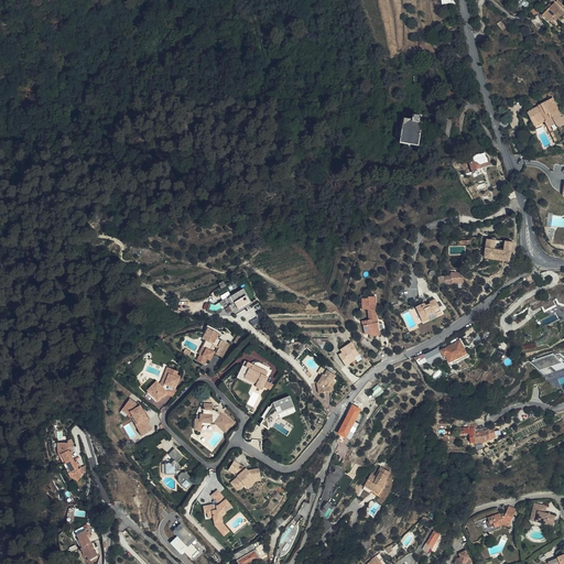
[(563,13),(563,8),(556,1),(545,13),(555,22),(563,13)]
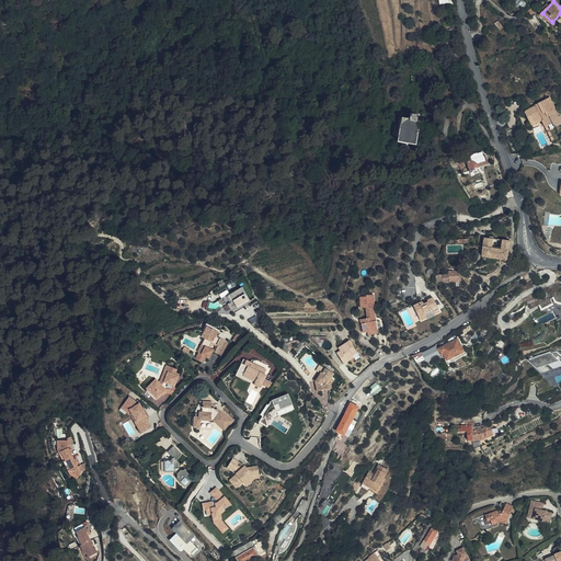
[(499,21),(495,23),(501,30),(504,27),(499,21)]
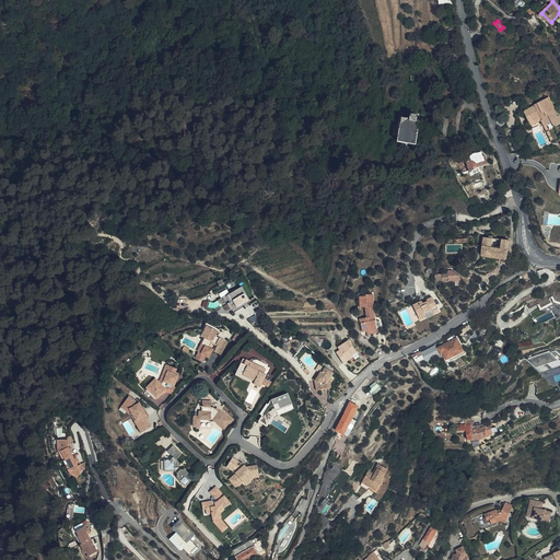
[(540,119),(544,125),(550,121),(553,128),(559,125),(559,119),(557,112),(555,113),(548,98),(534,104),(535,107),(524,112),(527,120),(534,118),(536,120),(540,119)]
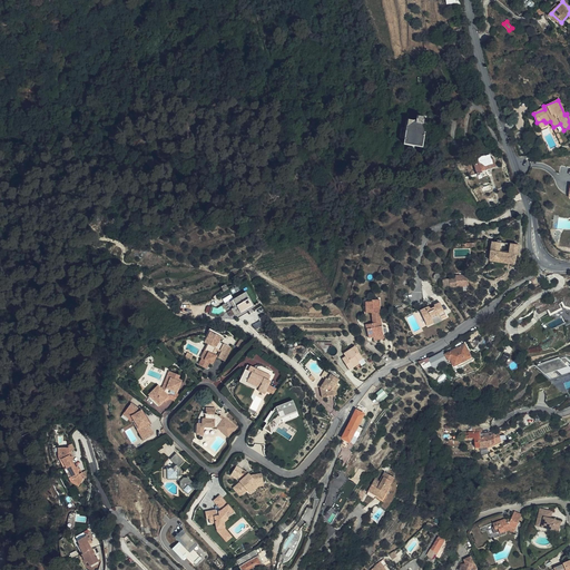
[(423,117),(418,116),(416,120),(408,119),(406,128),(401,128),(400,137),(404,138),(404,144),(413,145),(413,147),(422,148),(425,123),(422,123),(423,117)]
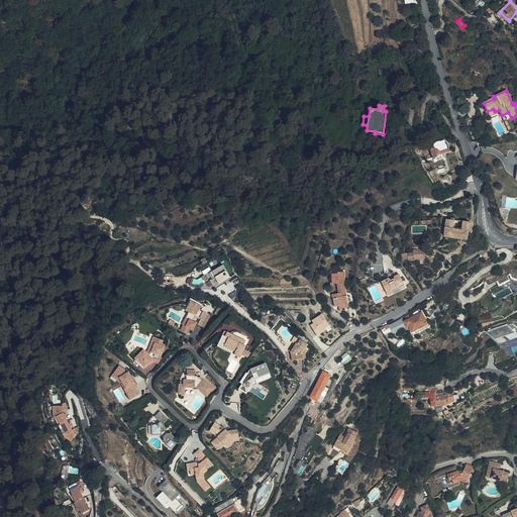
[(446,143),(445,140),(437,143),(434,143),(435,145),(430,147),(433,158),(437,157),(436,153),(438,152),(449,149),(447,142),(446,143)]
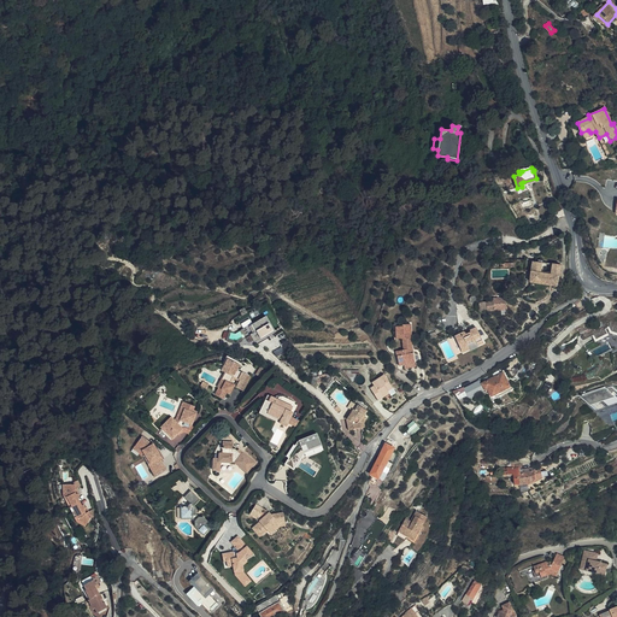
[(464,191),(466,182),(459,181),(459,183),(450,182),(448,193),(450,194),(451,195),(457,197),(458,191),(464,191)]
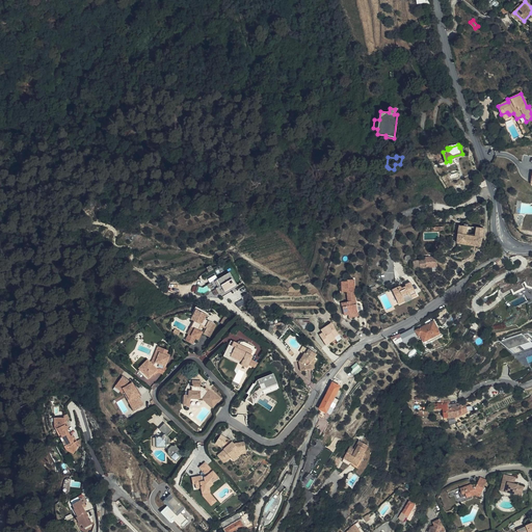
[(356,181),(353,176),(344,181),(347,186),(356,181)]
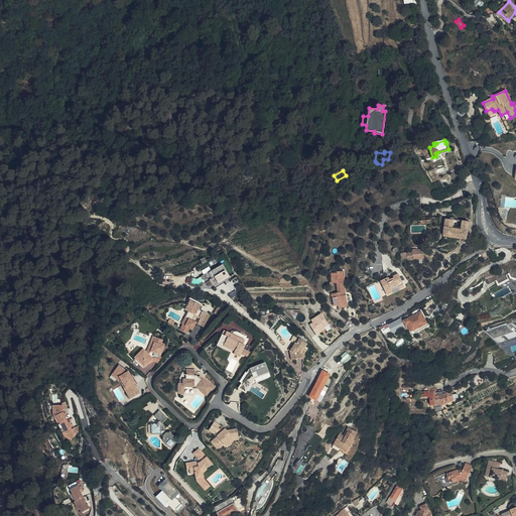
[(467,238),(468,232),(470,222),(461,220),(461,222),(463,223),(462,228),(453,226),(454,222),(457,223),(458,220),(446,219),(445,225),(443,240),(461,243),(461,239),(466,239),(467,238)]
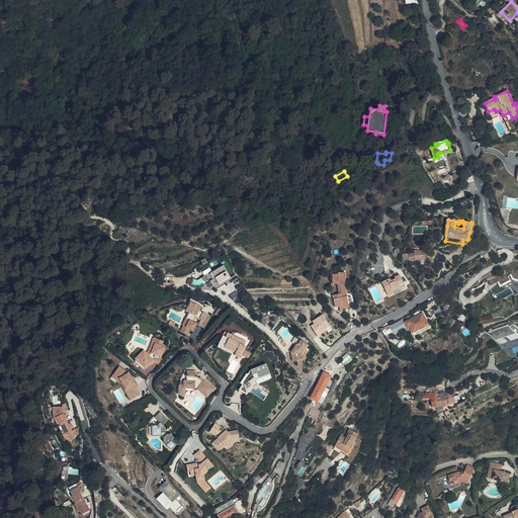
[(413,252),(403,253),(404,260),(414,258),(415,261),(426,259),(424,246),(413,247),(413,252)]
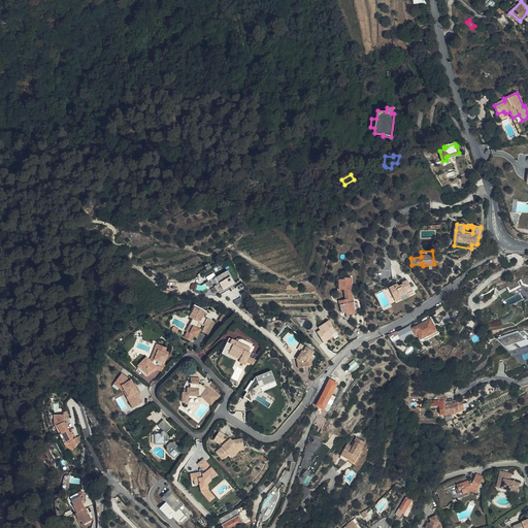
[(219,294),(236,285),(228,269),(217,276),(215,272),(206,276),(207,279),(193,288),(196,295),(213,286),(219,294)]
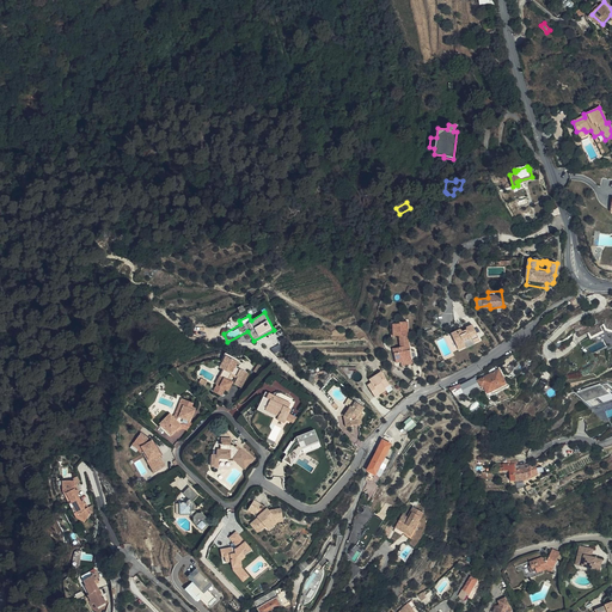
[(395,326),(389,328),(390,340),(396,340),(398,350),(391,352),(395,366),(401,365),(405,363),(405,362),(410,361),(411,368),(412,379),(417,378),(414,353),(408,353),(407,352),(405,347),(403,324),(395,325),(395,326)]
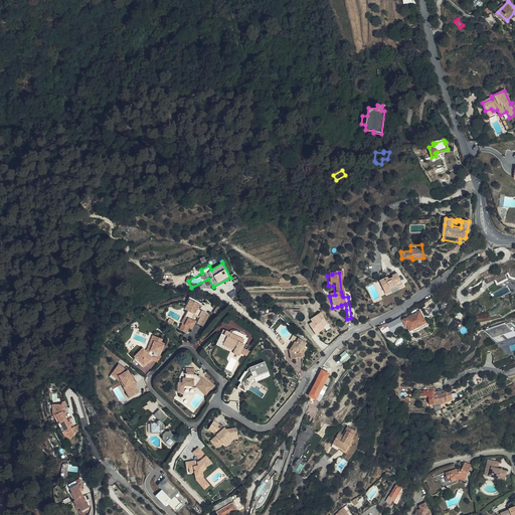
[(378,280),(383,291),(389,288),(389,287),(396,284),(398,288),(403,286),(397,273),(392,276),(392,277),(388,279),(387,277),(385,277),(378,280)]
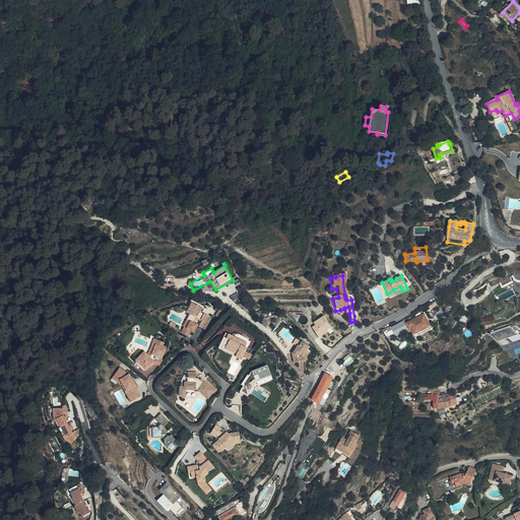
[(201,309),(199,308),(192,304),(190,307),(193,309),(190,313),(193,315),(190,320),(187,319),(183,325),(185,326),(182,332),(188,336),(191,330),(194,331),(197,325),(205,329),(211,317),(204,313),(203,314),(199,312),(201,309)]
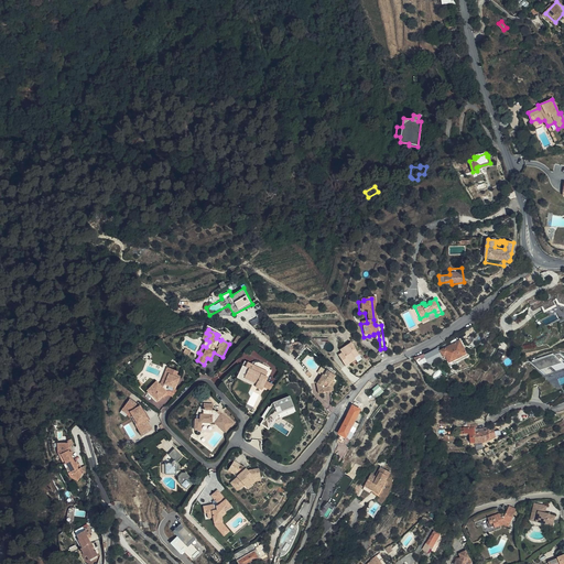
[(241,345),(246,338),(239,335),(235,342),(241,345)]
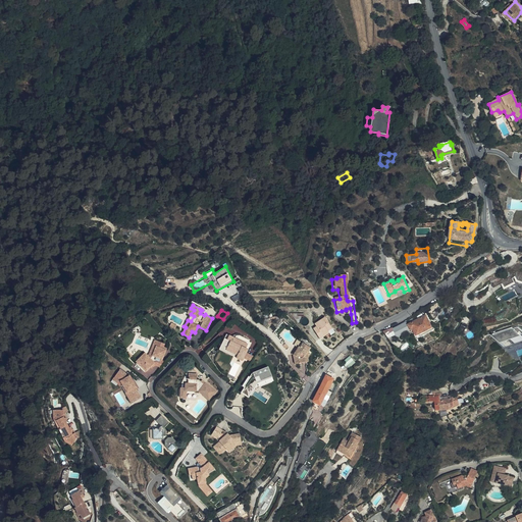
[(409,325),(411,329),(413,328),(418,337),(433,329),(425,315),(409,325)]
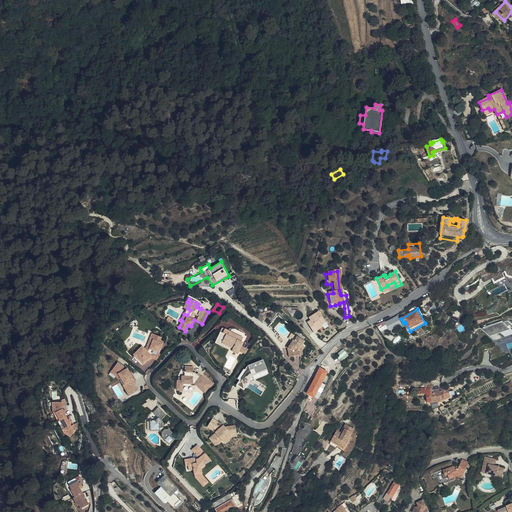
[(322,327),(326,324),(319,313),(309,320),(310,322),(308,324),(314,335),(323,328),(322,327)]
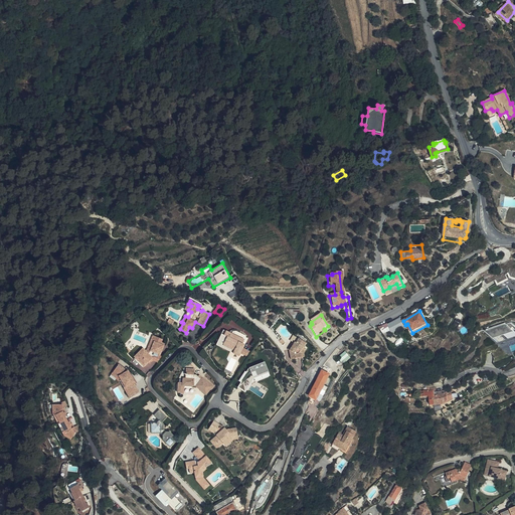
[(386,323),(378,327),(383,333),(389,331),(386,323)]
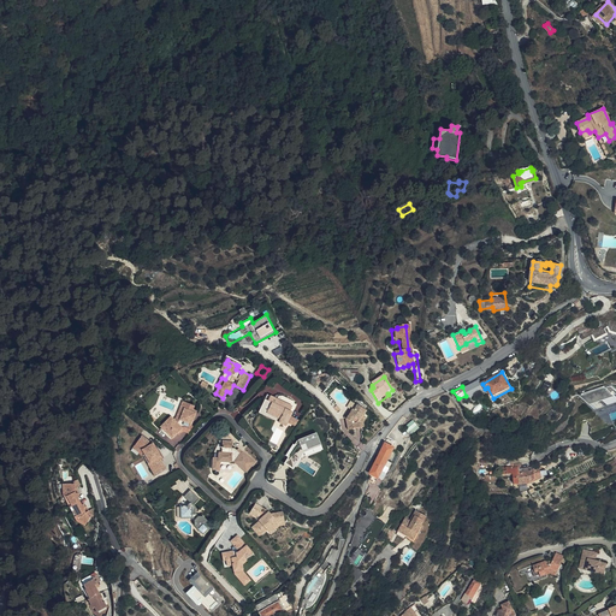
[(615,419),(615,388),(614,386),(579,398),(594,412),(608,409),(615,420),(615,419)]
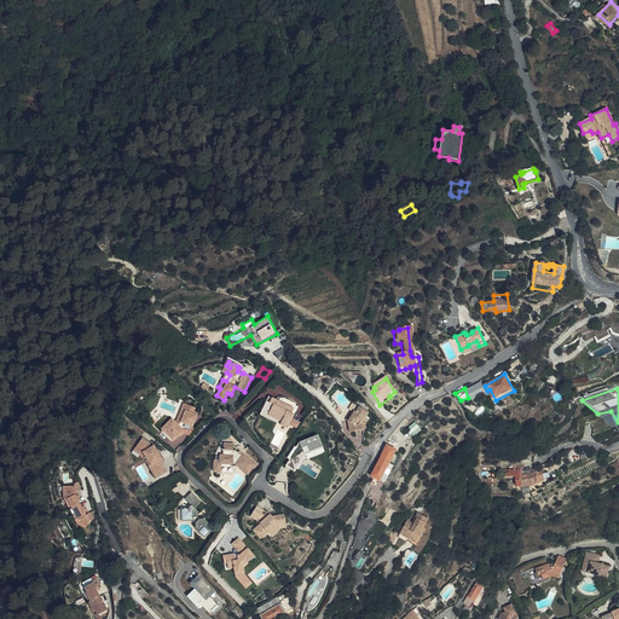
[(293,411),(270,398),(266,403),(260,399),(254,410),(288,428),(293,417),(290,416),(293,411)]
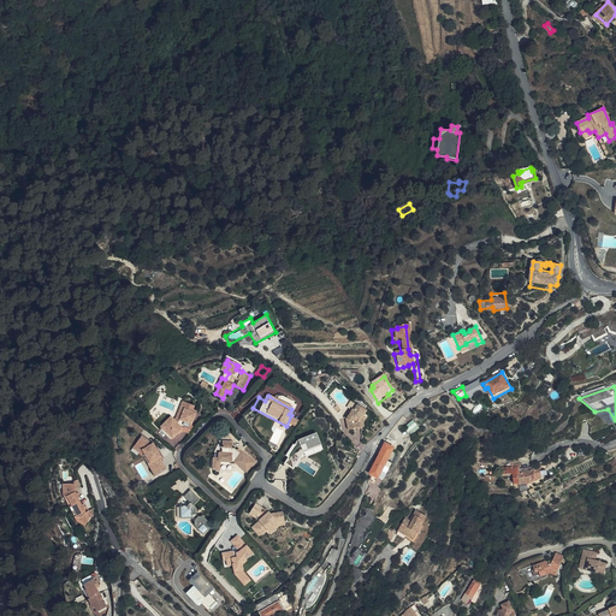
[(171,438),(176,433),(181,430),(182,430),(185,427),(189,427),(194,412),(191,410),(193,406),(183,402),(181,409),(183,410),(179,419),(176,421),(173,419),(171,418),(161,427),(171,438)]
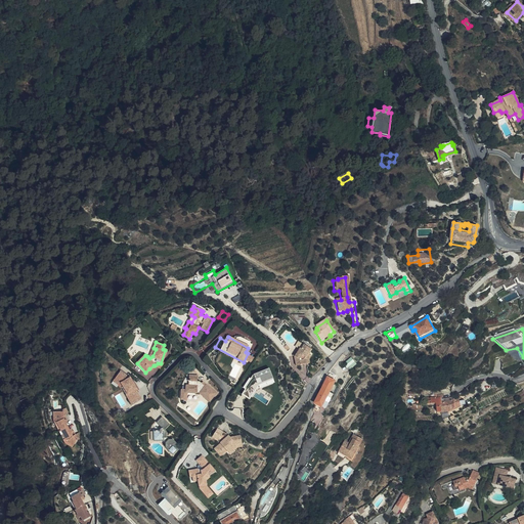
[(154,348),(156,342),(155,342),(149,354),(147,356),(149,358),(153,356),(156,349),(154,348)]
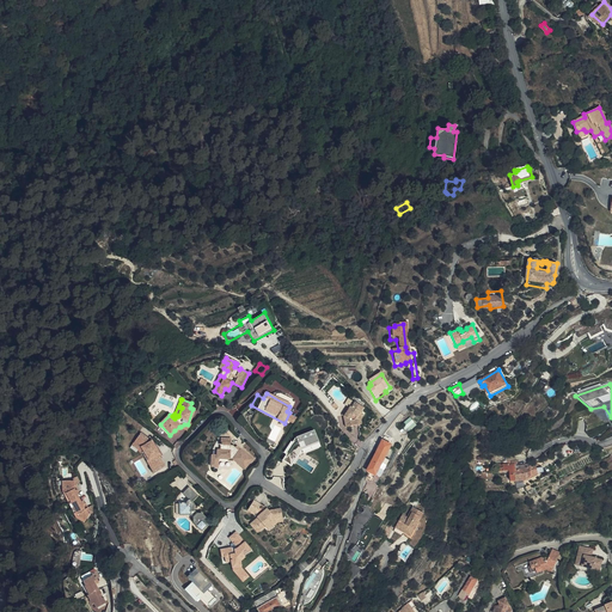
[(355,418),(361,411),(363,408),(356,401),(352,405),(350,405),(343,414),(343,418),(343,424),(355,424),(355,418)]
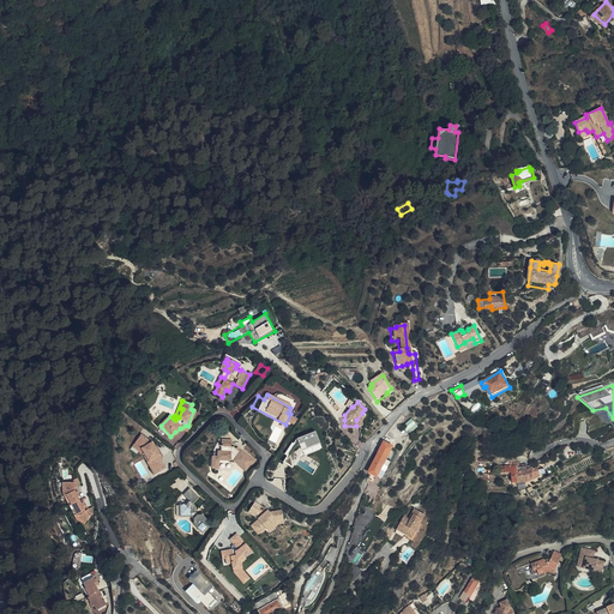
[(284,427),(286,425),(252,407),(251,410),(284,427)]
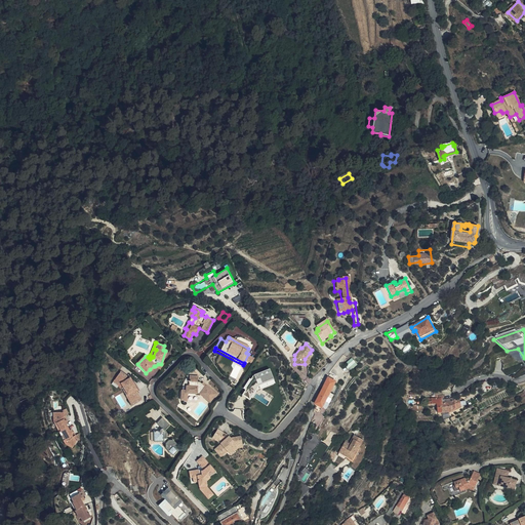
[(137,364),(146,356),(145,354),(135,362),(137,364)]
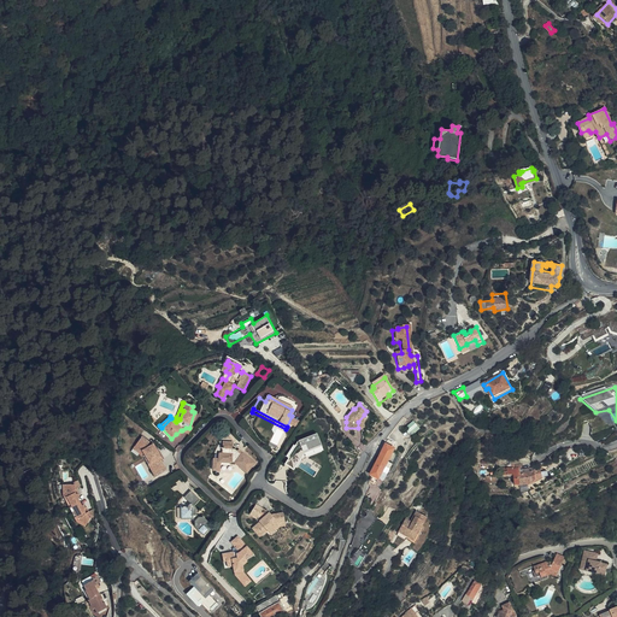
[(291,421),(287,427),(294,430),(299,424),(291,421)]
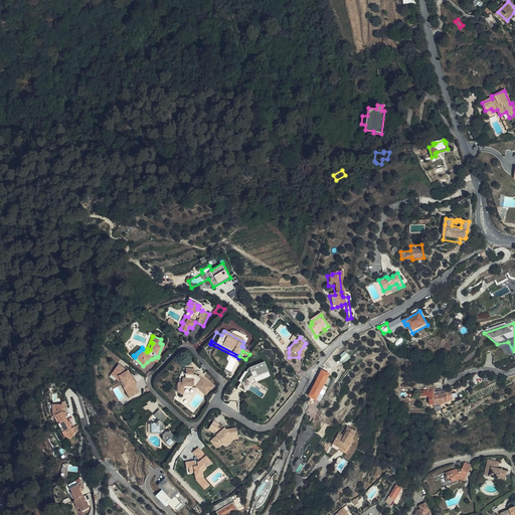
[(344,360),(349,355),(346,351),(340,355),(344,360)]
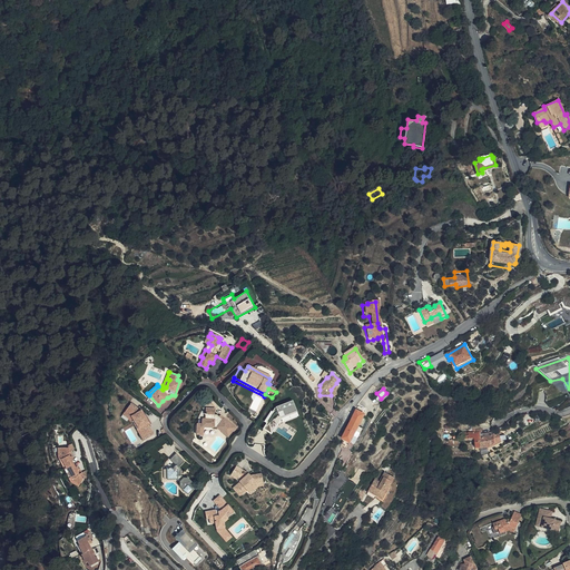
[(173,404),(178,399),(178,397),(175,395),(172,395),(168,397),(167,397),(163,401),(164,403),(166,401),(167,401),(167,400),(168,400),(169,400),(169,401),(173,404)]
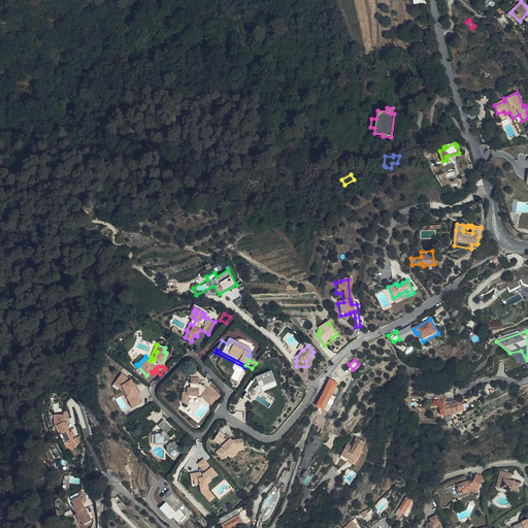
[(123,373),(118,381),(124,386),(126,390),(124,391),(133,406),(142,401),(138,394),(140,393),(134,381),(131,382),(129,381),(130,380),(123,373)]
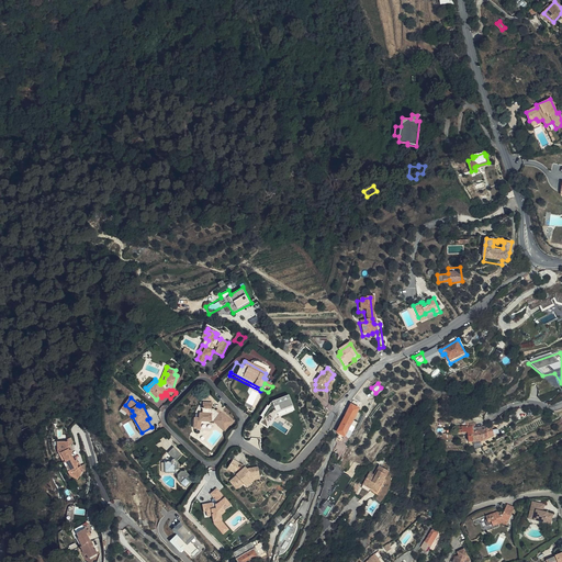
[(233,420),(223,411),(222,412),(218,407),(216,405),(215,405),(215,400),(205,398),(205,405),(210,405),(210,409),(201,408),(201,414),(195,413),(194,423),(201,424),(202,416),(213,417),(214,416),(225,428),(233,420)]
